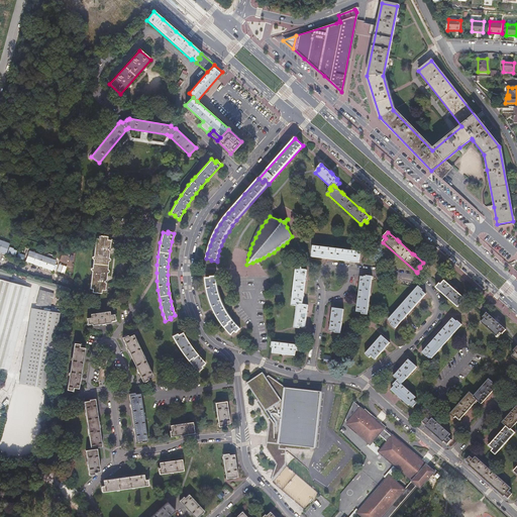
[(94,260),(94,264),(109,266),(109,262),(111,262),(111,259),(110,259),(110,251),(109,249),(111,248),(111,240),(108,240),(109,235),(101,235),(100,239),(97,238),(95,256),(93,256),(92,260),(94,260)]
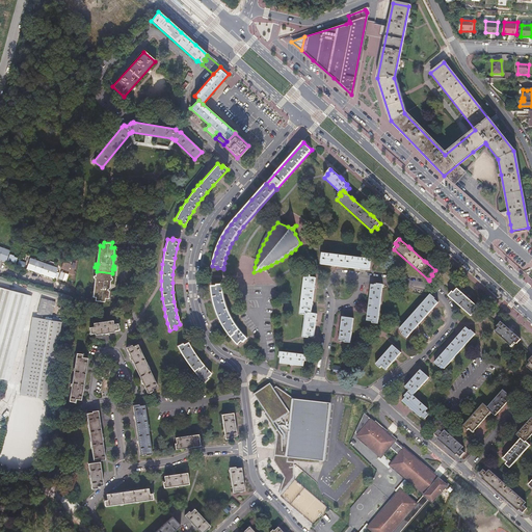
[(10,251),(0,247),(0,260),(7,263),(10,251)]
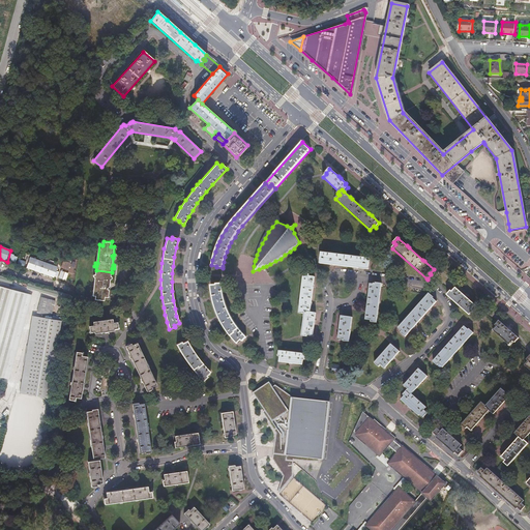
[(345,267),(369,270),(370,259),(321,253),(320,263),(345,267)]
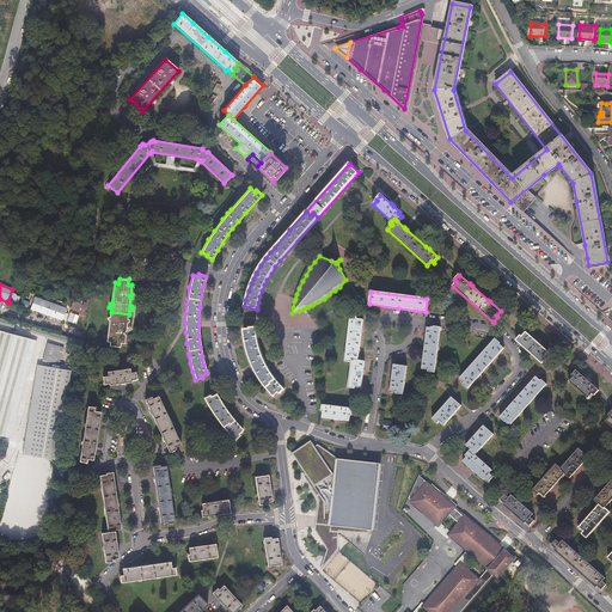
[(67,307),(35,297),(31,310),(63,319),(67,307)]
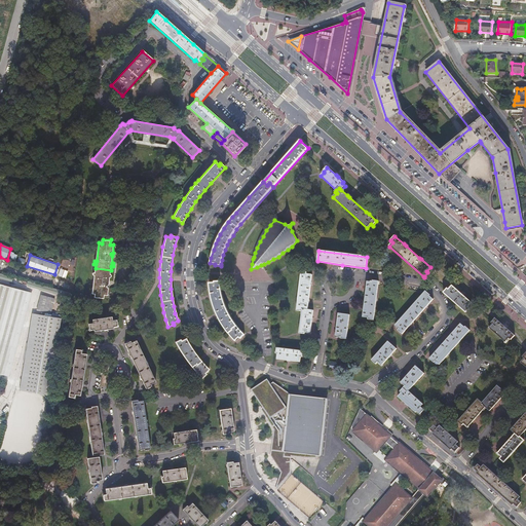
[(60,265),(67,268),(70,258),(63,256),(60,265)]
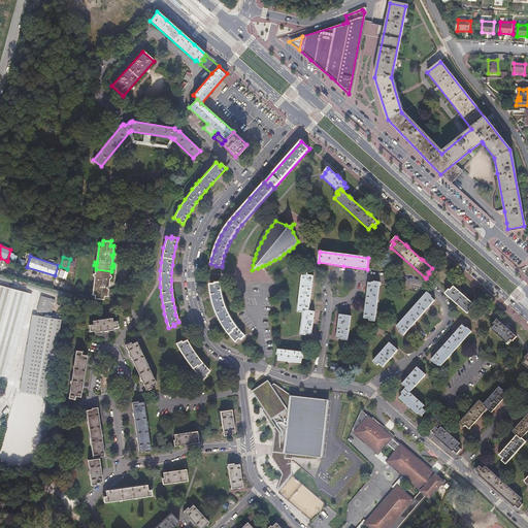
[(57,276),(65,279),(67,271),(59,269),(57,276)]
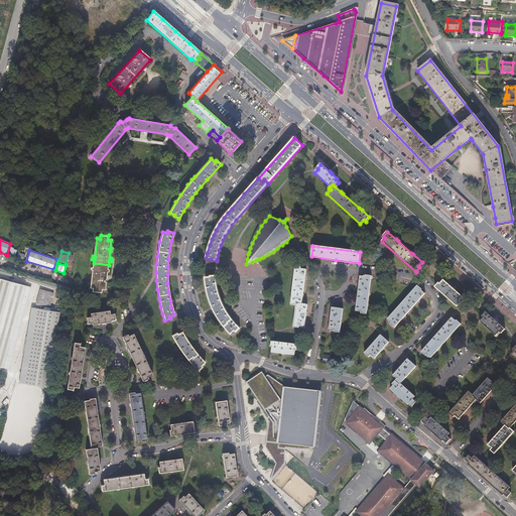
[(108,269),(109,265),(94,263),(93,268),(92,268),(91,270),(93,271),(91,288),(94,288),(93,292),(102,293),(103,289),(106,290),(107,283),(105,281),(107,279),(108,272),(110,272),(110,269),(108,269)]
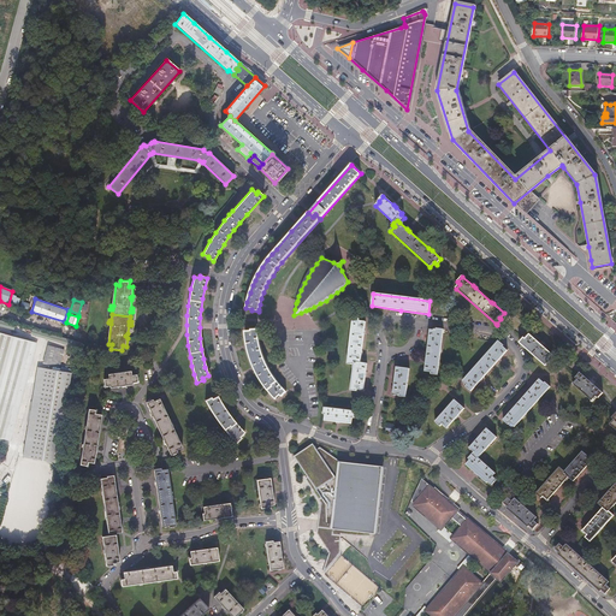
[(360,319),(353,319),(348,365),(354,365),(350,390),(357,391),(357,390),(363,390),(367,363),(361,363),(366,321),(360,321),(360,319)]
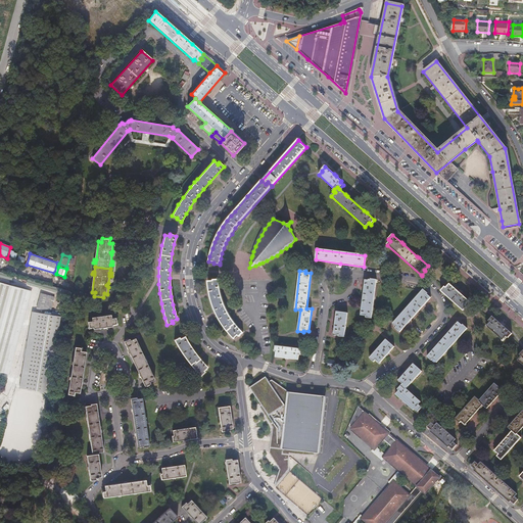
[(44,284),(27,278),(25,283),(42,289),(44,284)]
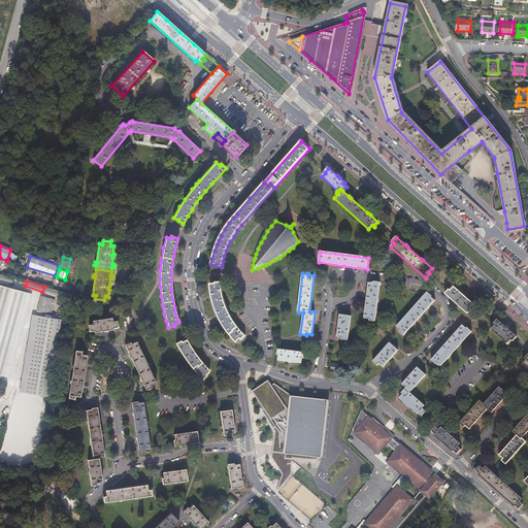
[(375,322),(381,283),(374,282),(374,284),(368,283),(364,319),(369,319),(369,321),(375,322)]
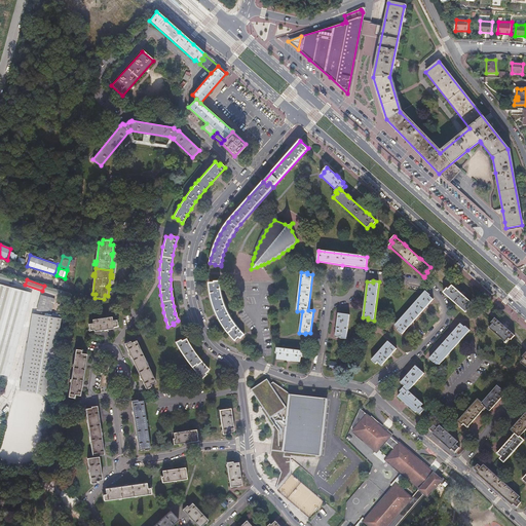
[(31,292),(0,283),(0,378),(1,374),(7,376),(31,292)]
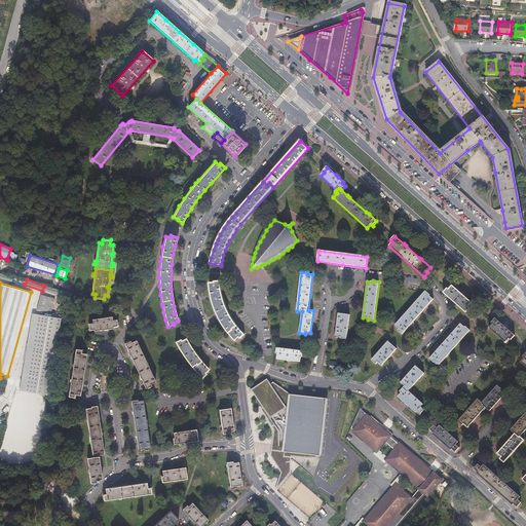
[(221,289),(220,283),(214,283),(214,284),(210,284),(210,287),(211,294),(214,304),(216,312),(220,321),(224,328),(228,334),(231,338),(235,341),(239,338),(240,339),(245,335),(241,332),(236,326),(232,320),(229,313),(226,307),(224,300),(222,295),(221,289)]
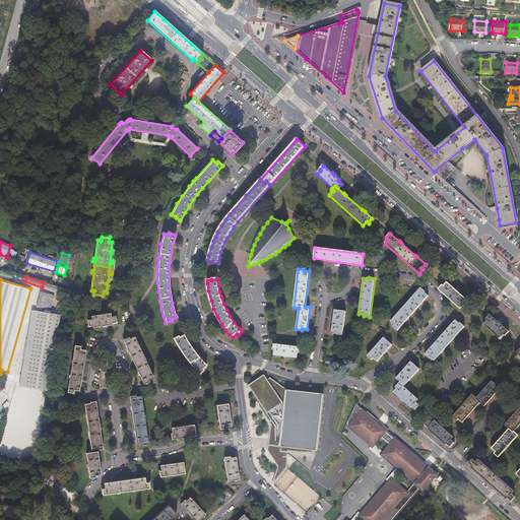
[(439,289),(441,291),(461,310),(465,305),(463,304),(466,300),(458,291),(456,290),(447,282),(444,286),(443,285),(439,289)]
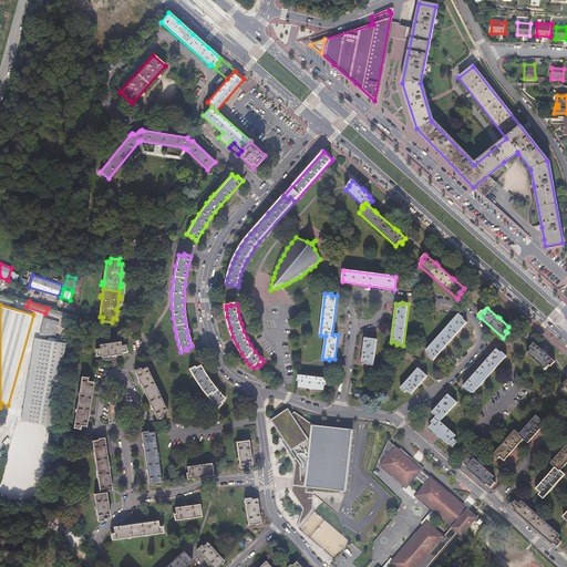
[(463,319),(463,318),(459,315),(426,351),(430,354),(429,357),(433,361),(467,322),(463,319)]
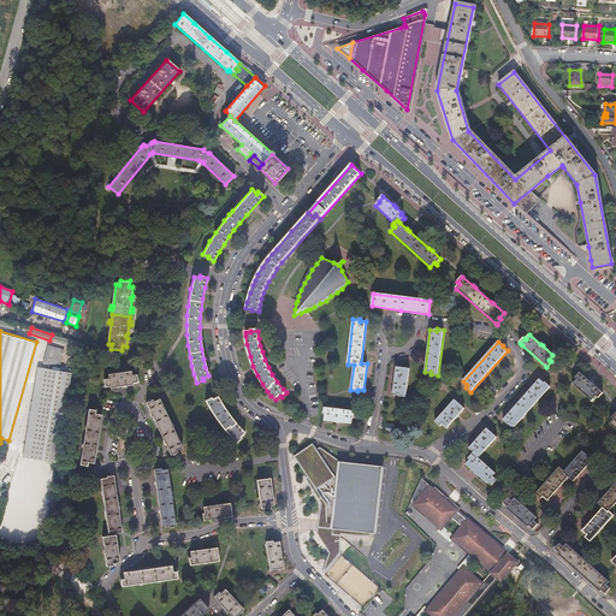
[(59,368),(65,349),(48,345),(43,363),(59,368)]
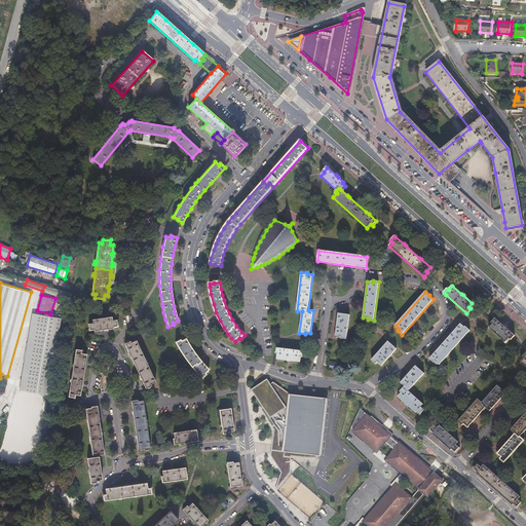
[(61,317),(32,313),(19,389),(48,395),(61,317)]
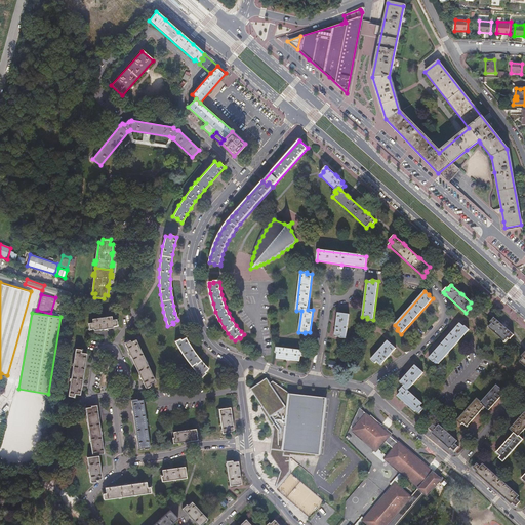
[(349,315),(338,313),(335,335),(340,336),(340,338),(346,339),(349,315)]
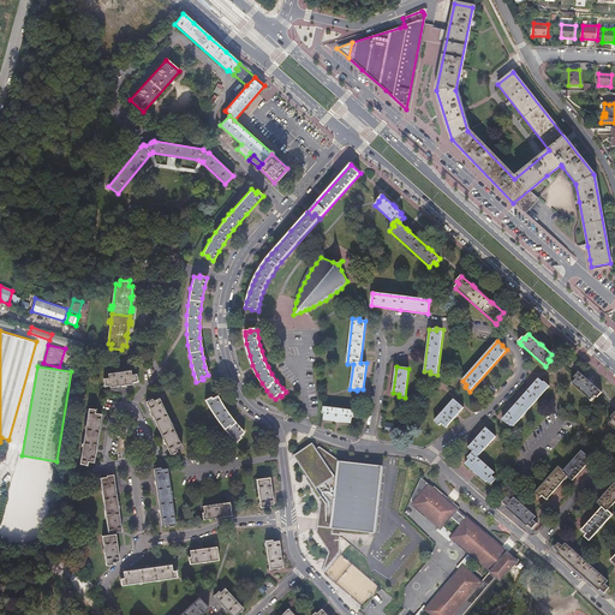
[(130,370),(108,372),(108,377),(103,378),(105,386),(109,384),(109,387),(132,383),(132,382),(137,381),(136,374),(131,375),(130,370)]
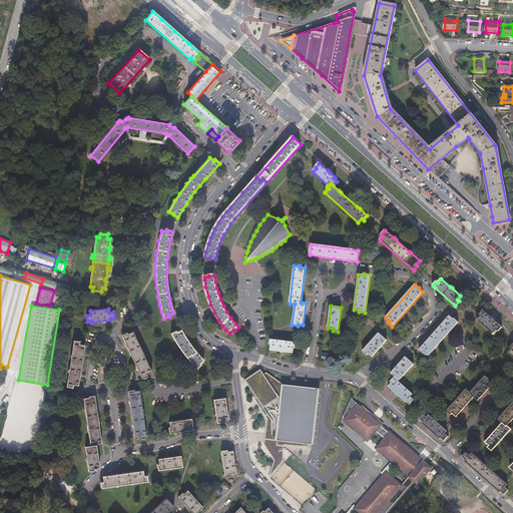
[(494,321),(492,318),(483,311),(479,315),(481,317),(478,321),(493,335),(497,331),(498,332),(502,328),(494,321)]
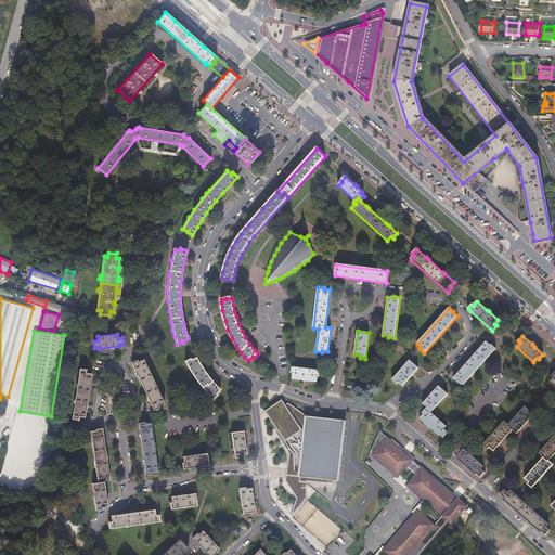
[(490,346),(486,341),(453,379),(459,383),(460,382),(464,385),(495,349),(491,345),(490,346)]
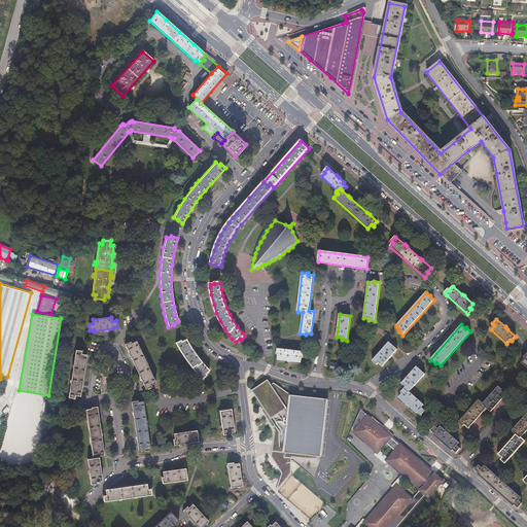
[(199,365),(203,362),(200,360),(194,352),(189,346),(185,340),(181,342),(180,340),(175,343),(180,351),(183,356),(189,364),(192,367),(197,364),(199,365)]
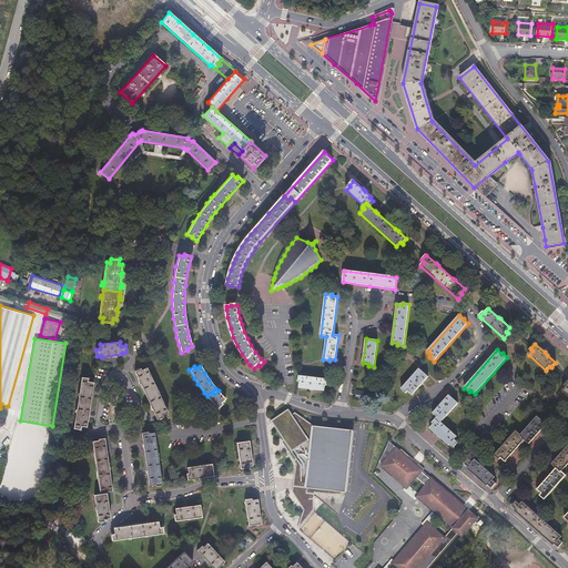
[(168,412),(146,367),(141,369),(141,368),(134,371),(156,419),(163,416),(162,414),(168,412)]
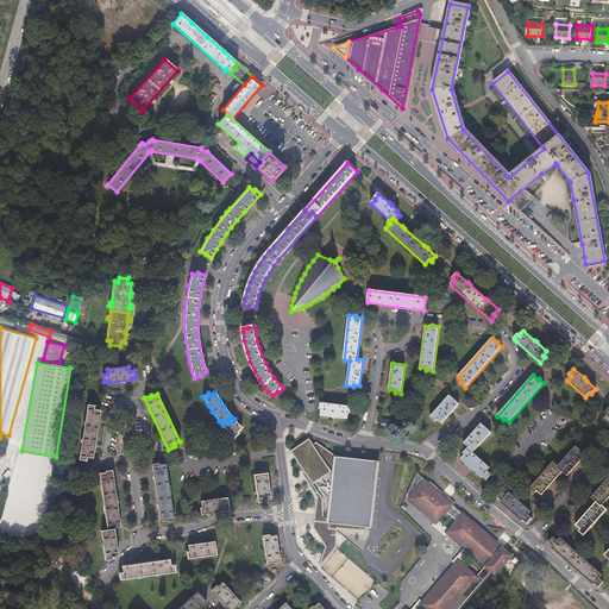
[(459,405),(450,395),(431,418),(435,422),(438,419),(443,424),(459,405)]
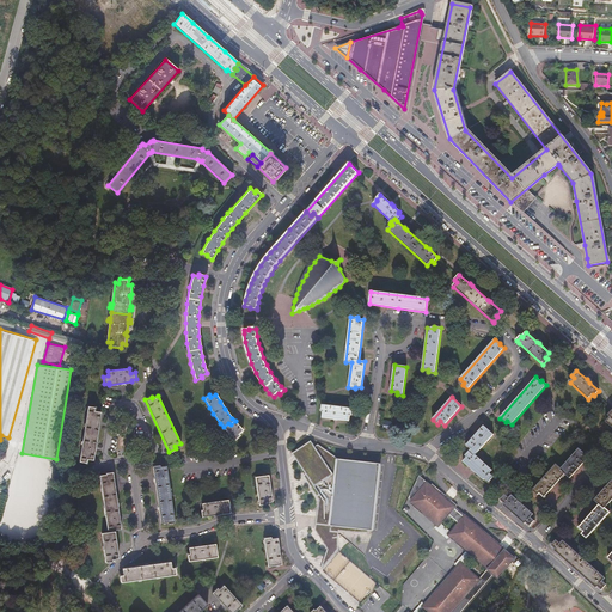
[(353,409),(322,405),(322,412),(323,412),(323,418),(329,418),(340,421),(349,422),(349,416),(352,416),(353,409)]
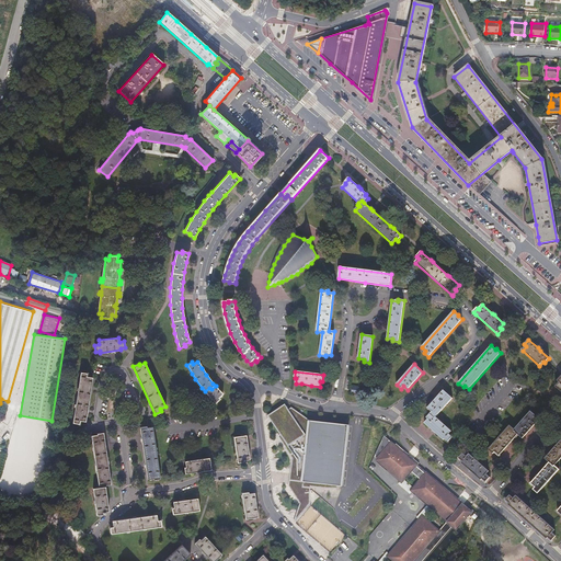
[(87,374),(80,373),(72,423),(79,423),(80,420),(86,421),(92,377),(87,376),(87,374)]
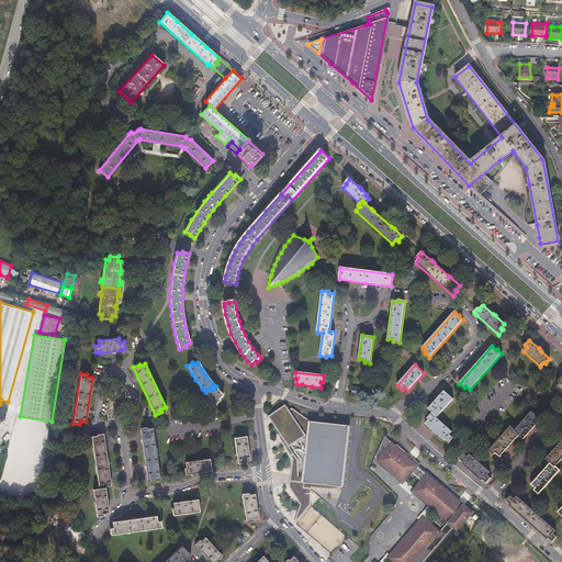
[(210,389),(205,392),(206,394),(212,400),(215,404),(220,400),(218,398),(223,394),(218,391),(216,386),(212,390),(210,389)]
